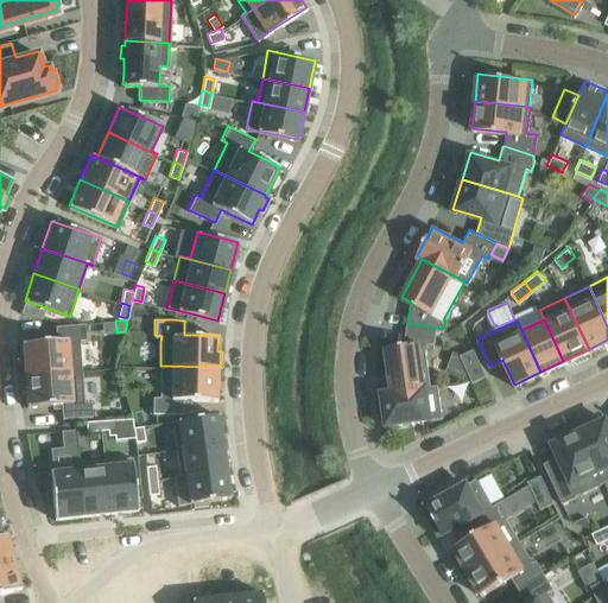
[(56,338),(21,342),(24,373),(81,369),(80,338),(86,338),(84,322),(55,324),(56,338)]
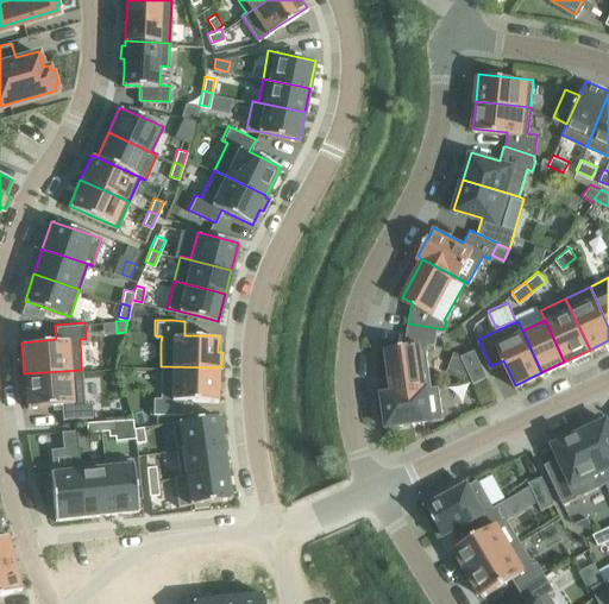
[(405,344),(387,346),(393,390),(431,384),(425,343),(435,341),(438,328),(408,323),(405,344)]
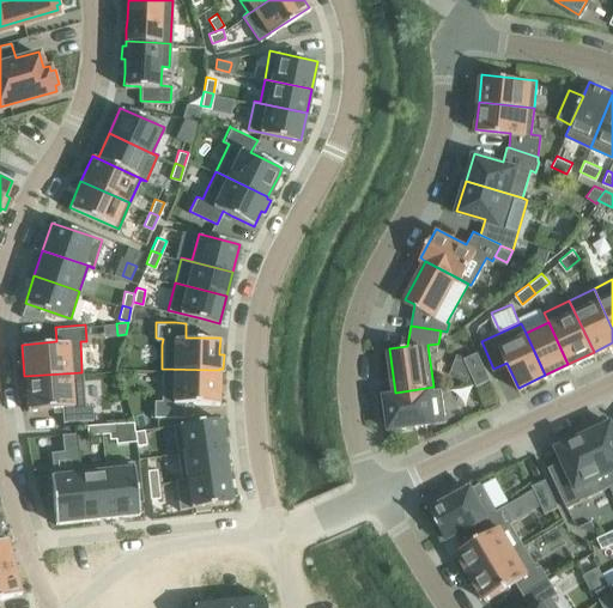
[(491,377),(478,350),(463,357),(477,384),(491,377)]
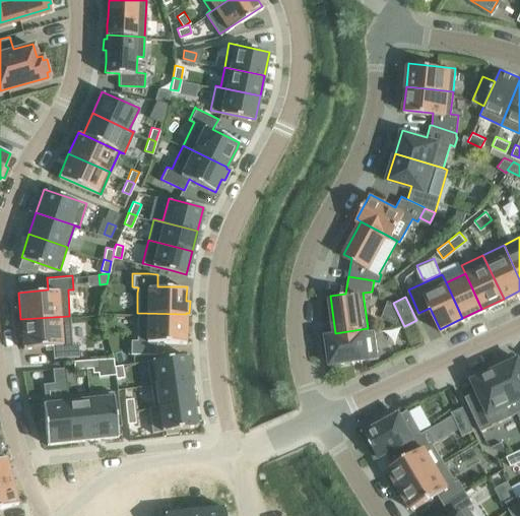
[(130,344),(130,352),(145,352),(155,353),(155,345),(156,341),(185,341),(186,314),(137,313),(136,338),(132,338),(130,338),(130,344)]
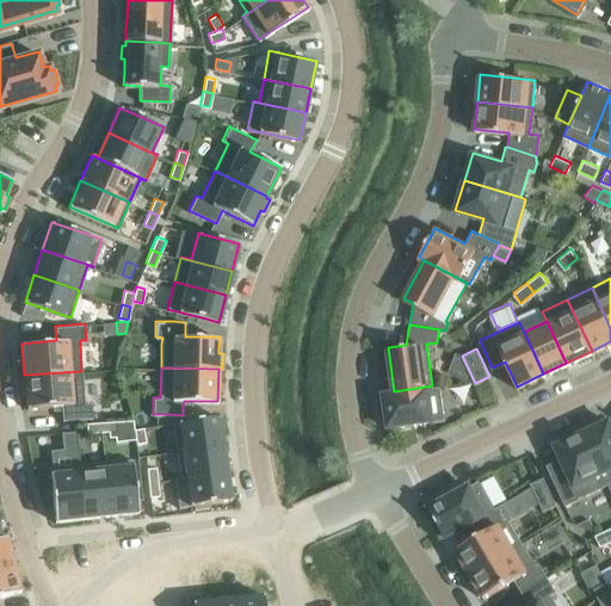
[(24,377),(20,377),(22,391),(25,391),(26,407),(61,404),(62,419),(92,418),(91,402),(85,402),(82,383),(81,371),(24,375),(24,377)]
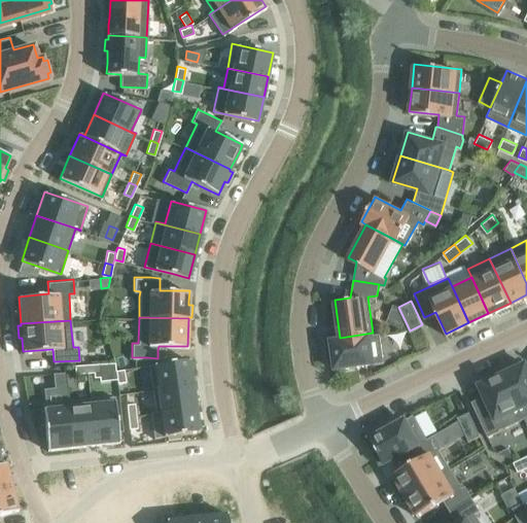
[(340,338),(330,339),(335,368),(384,360),(380,332),(373,333),(340,338)]
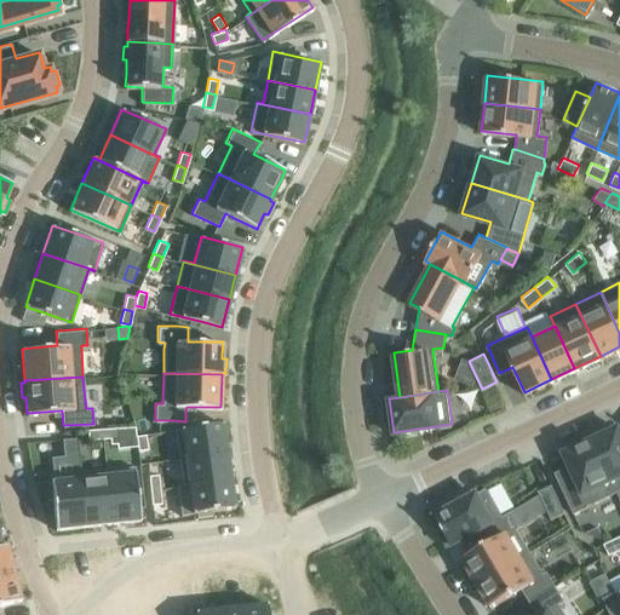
[(223,421),(174,429),(178,458),(227,450),(223,421)]
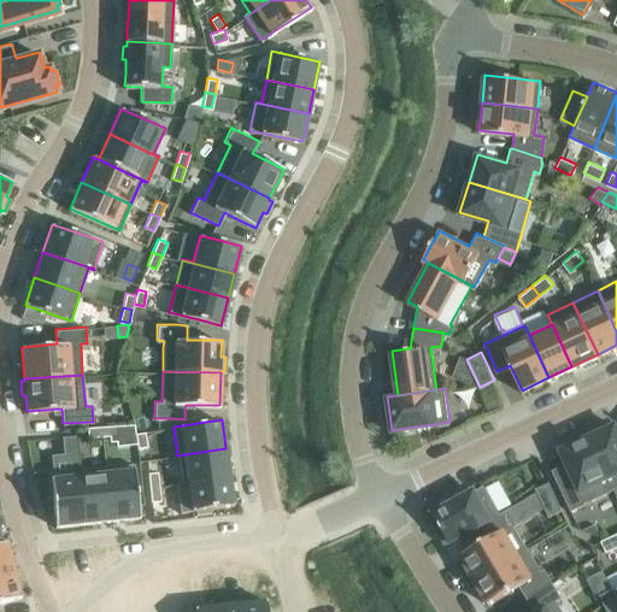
[(616,427),(615,423),(587,435),(612,488),(616,484),(616,427)]
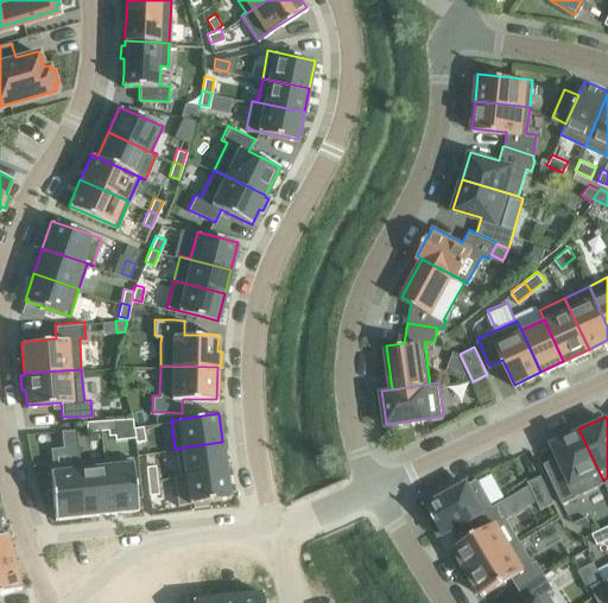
[(114,418),(100,419),(101,429),(115,427),(114,418)]
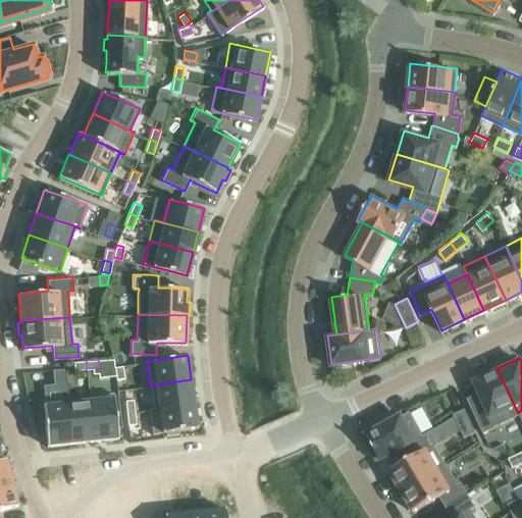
[(87,368),(86,360),(73,361),(74,369),(87,368)]
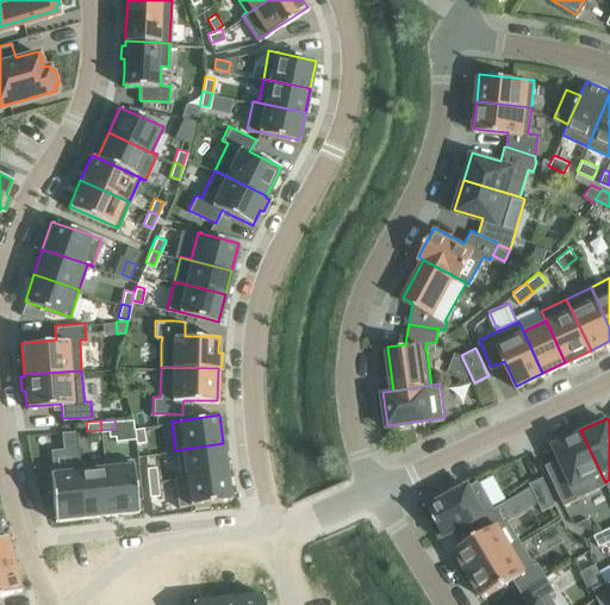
[(143,426),(134,428),(135,437),(136,442),(145,441),(143,426)]
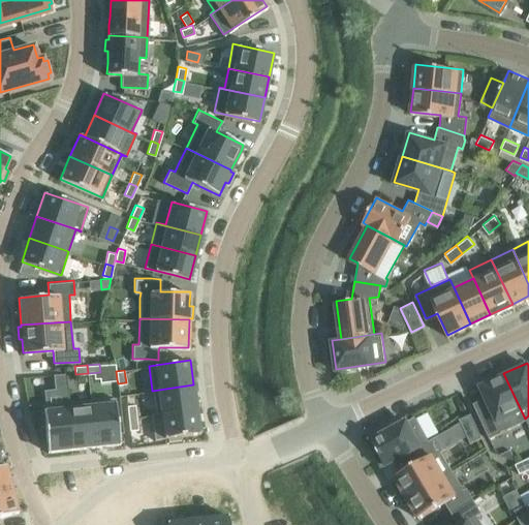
[(62,372),(50,372),(50,381),(63,381),(62,372)]
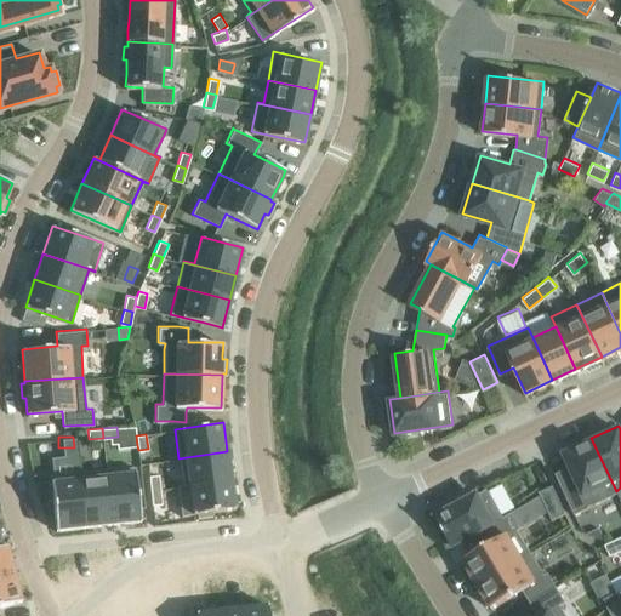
[(616,491),(591,438),(563,451),(576,478),(562,484),(574,512),(590,505),(588,503),(616,491)]
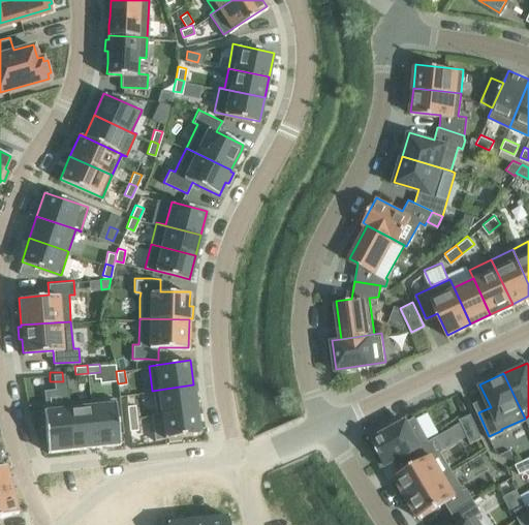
[(151,413),(151,414),(196,407),(193,384),(152,391),(155,412),(151,413)]
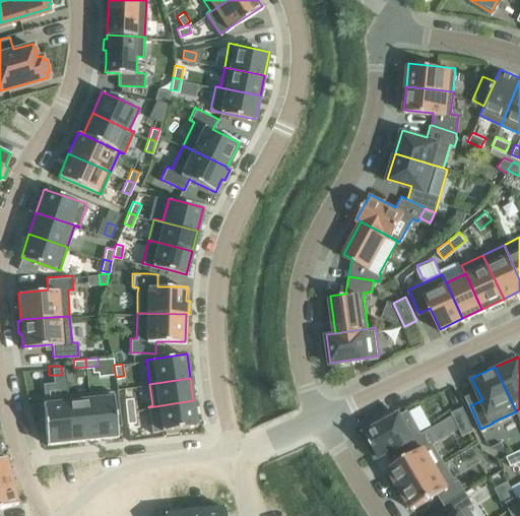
[(108,390),(88,392),(93,438),(118,436),(115,409),(113,390),(108,390)]
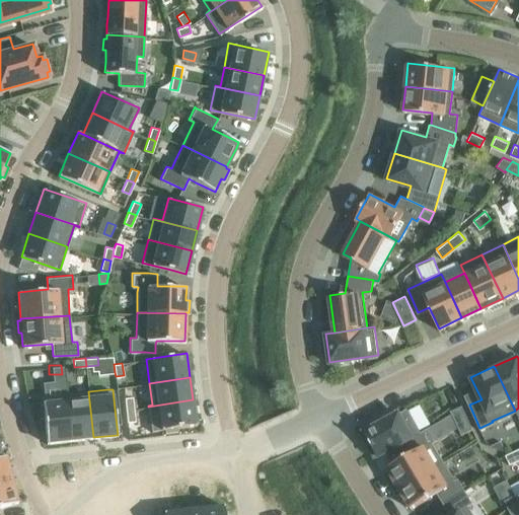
[(69,393),(65,394),(70,440),(93,437),(88,391),(69,393)]
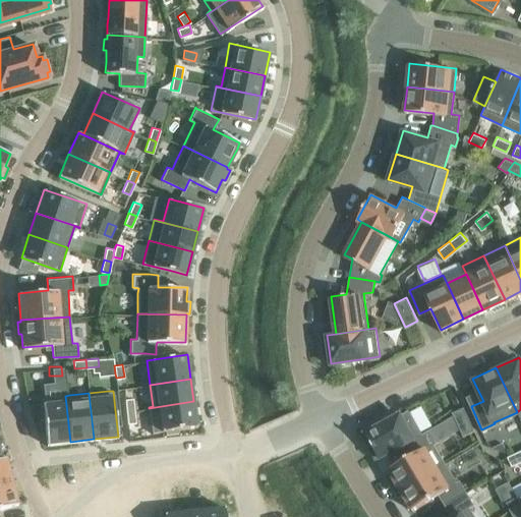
[(43,406),(40,406),(41,418),(44,417),(45,423),(47,444),(53,443),(70,442),(65,396),(42,398),(43,404),(43,406)]
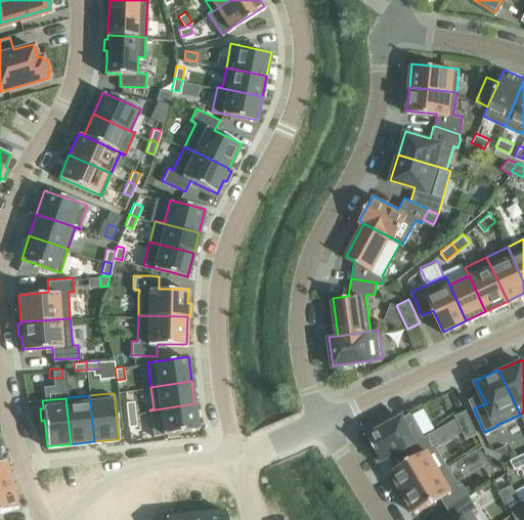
[(126,400),(125,400),(127,414),(135,413),(134,400),(126,400)]
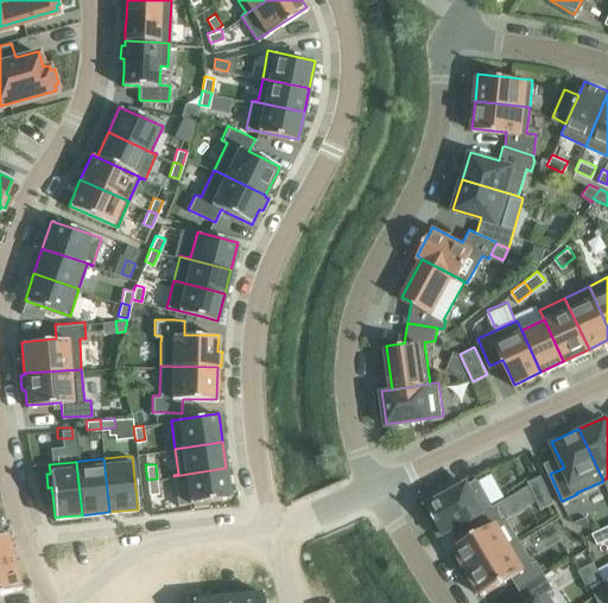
[(226,468),(173,476),(177,503),(189,502),(194,501),(194,506),(208,503),(207,500),(211,499),(230,496),(226,468)]
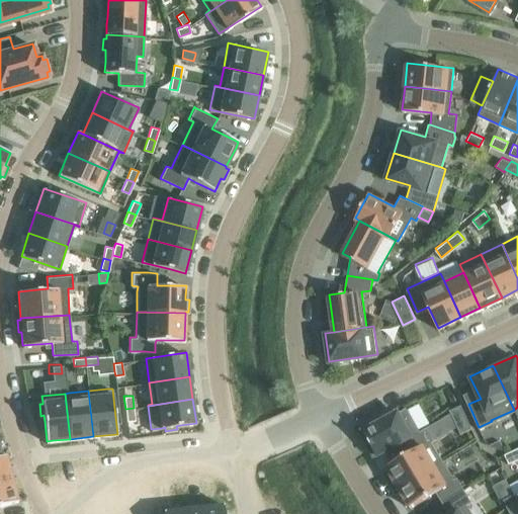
[(471,427),(461,403),(450,409),(460,432),(471,427)]
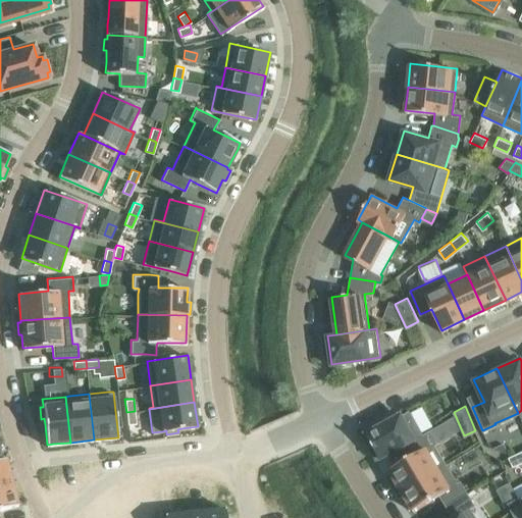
[(423,433),(410,409),(366,432),(380,458),(408,443),(423,434),(423,433)]
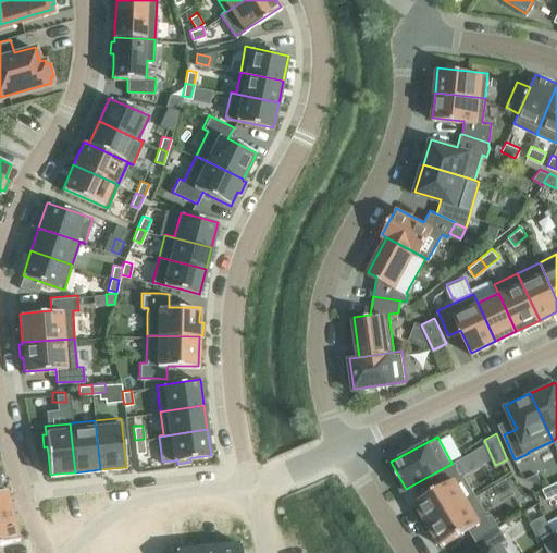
[(144,439),(135,440),(136,452),(145,452),(144,439)]
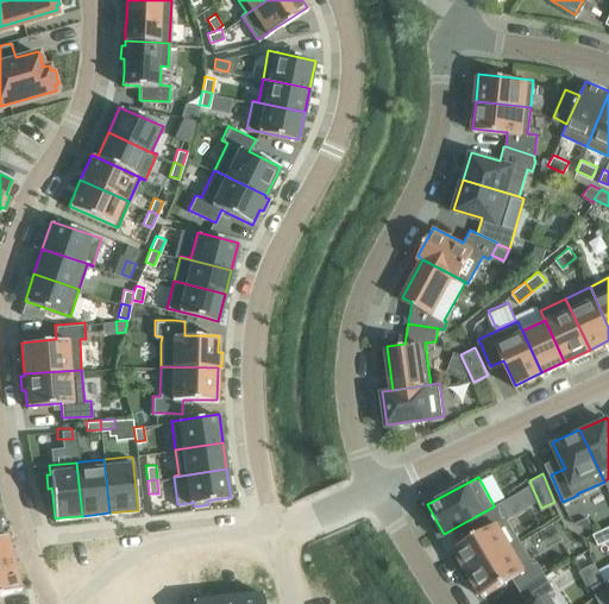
[(502,499),(494,505),(494,507),(476,516),(484,529),(454,547),(468,571),(521,539),(508,517),(512,515),(502,499)]
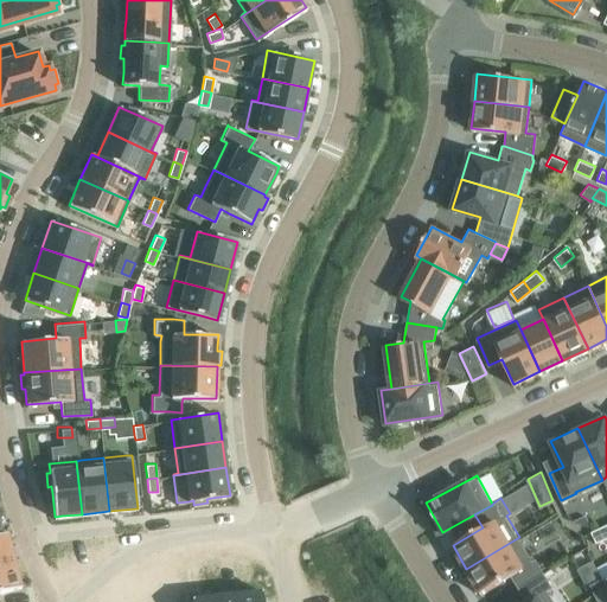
[(606,536),(606,524),(606,523),(592,530),(596,540),(606,536)]
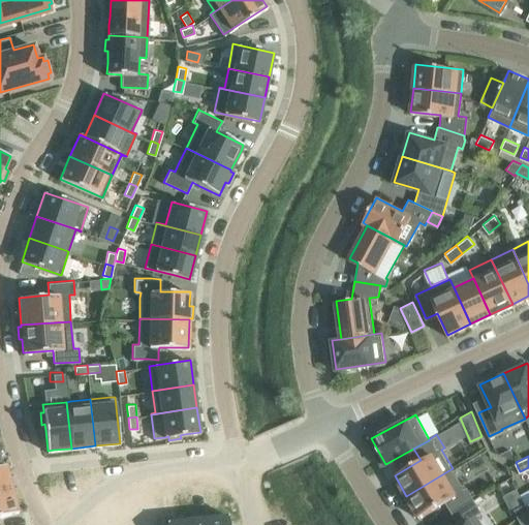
[(0,490),(11,488),(6,465),(0,465),(0,490)]
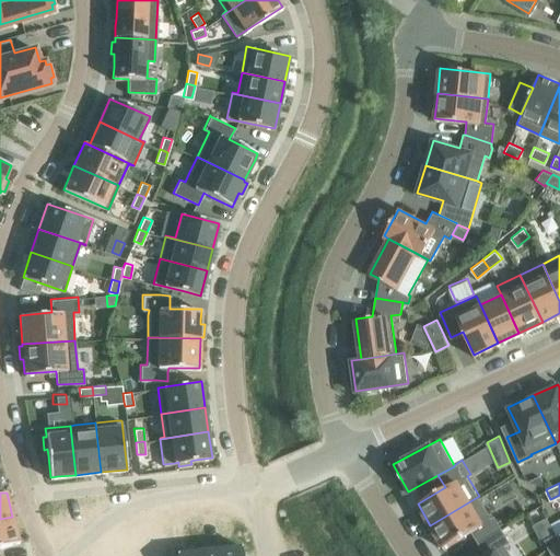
[(491,517),(479,496),(430,525),(443,546),(471,530),(479,542),(502,528),(494,514),(491,517)]
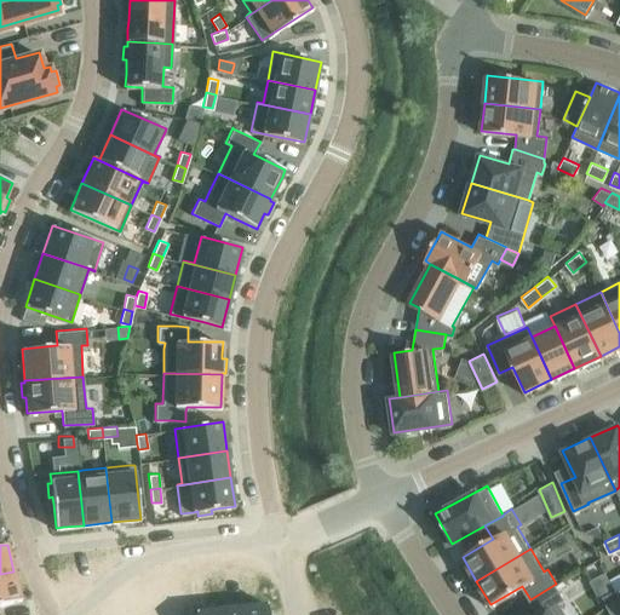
[(567,599),(610,580),(600,557),(557,578),(567,599)]
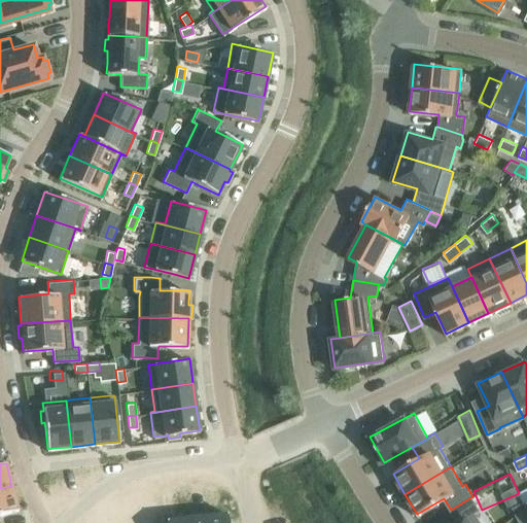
[(11,486),(0,488),(0,513),(18,510),(11,486)]
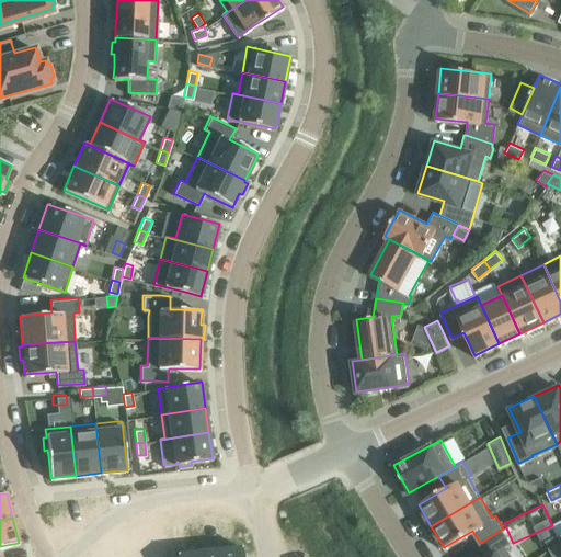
[(515,556),(507,544),(511,542),(503,529),(480,543),(488,555),(483,556),(515,556)]
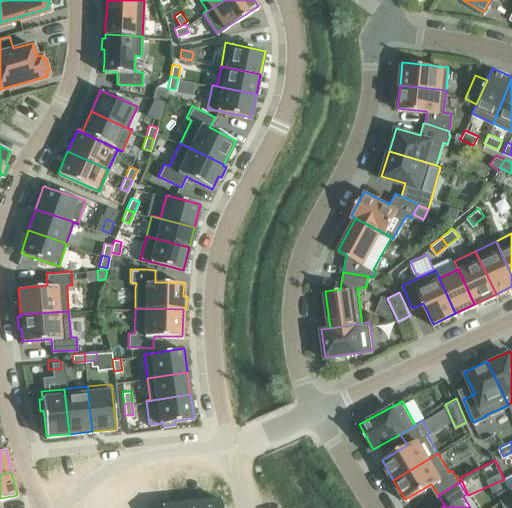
[(511,507),(511,493),(510,490),(508,487),(497,493),(505,507),(511,507)]
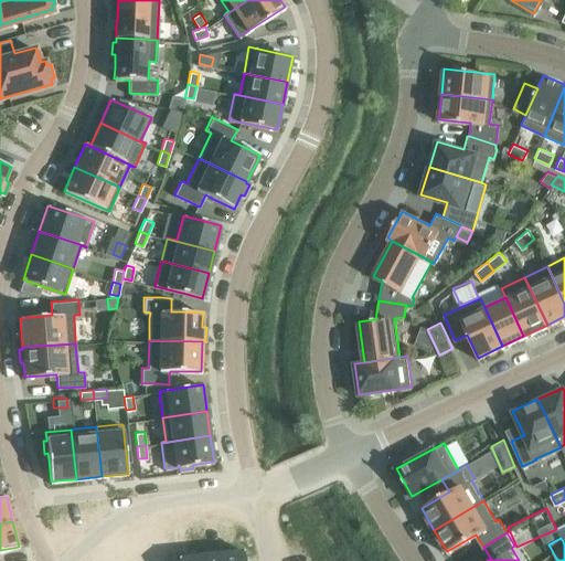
[(244,560),(243,550),(221,552),(222,560),(244,560)]
